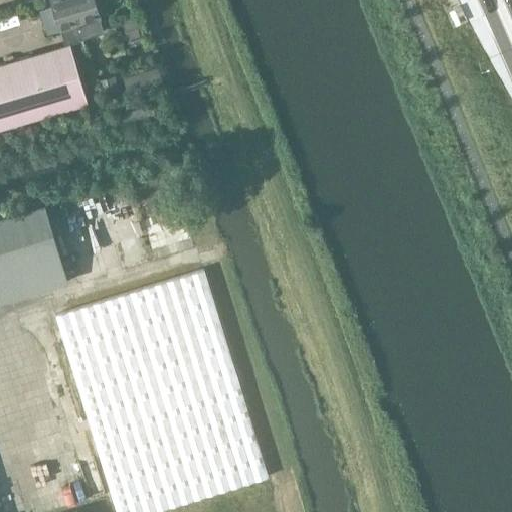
[(66,46),(69,46),(105,35),(100,19),(94,0),(52,0),(63,34),(66,46)]
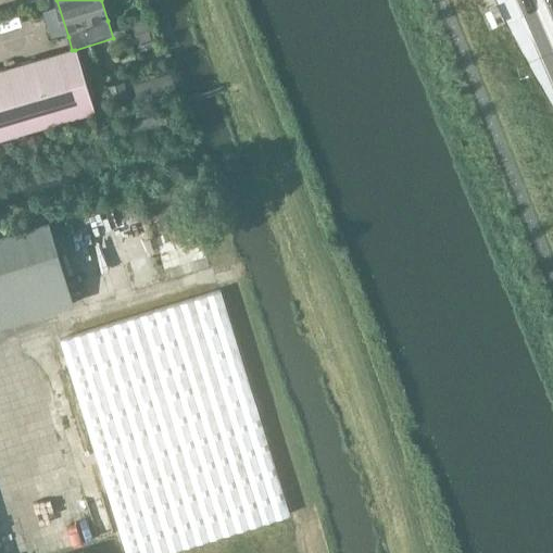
[(75,50),(72,50),(0,73),(0,141),(95,113),(75,50)]
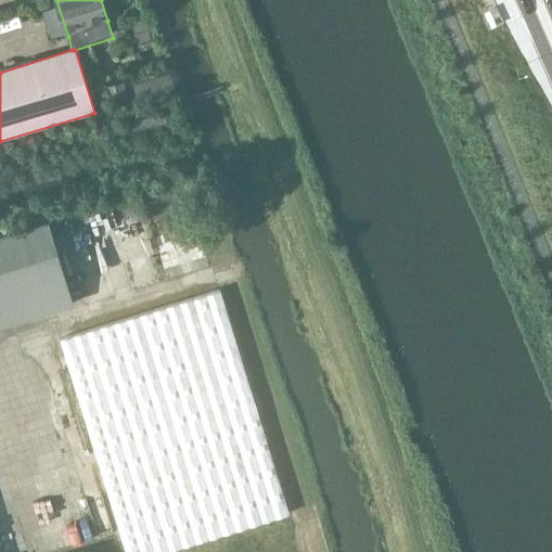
[(174,73),(136,84),(142,104),(180,93),(174,73)]
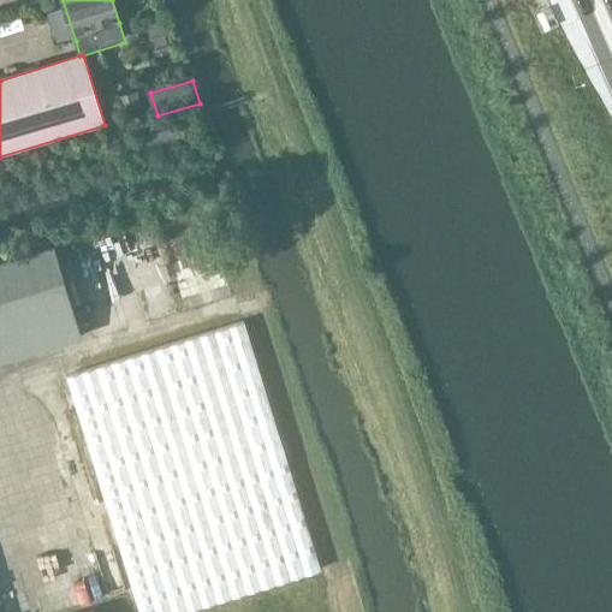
[(140,95),(120,100),(126,120),(146,114),(140,95)]
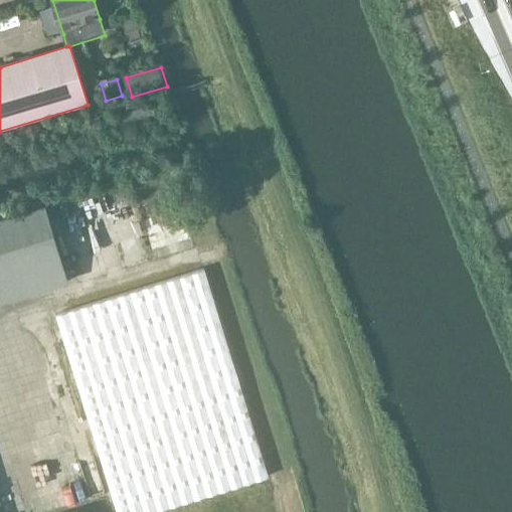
[(0,220),(0,307),(70,285),(47,206),(0,220)]
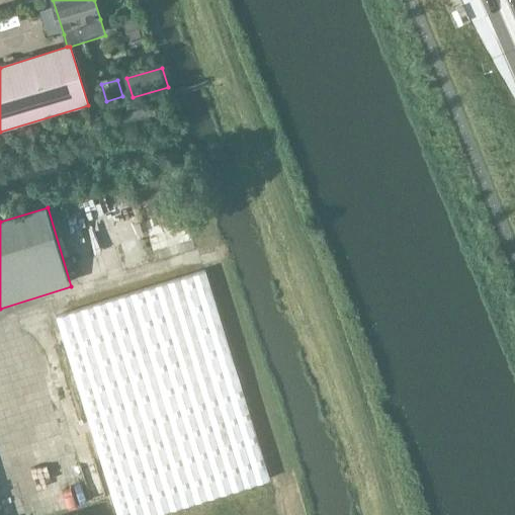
[(165,514),(268,483),(206,272),(59,319),(117,514),(165,514)]
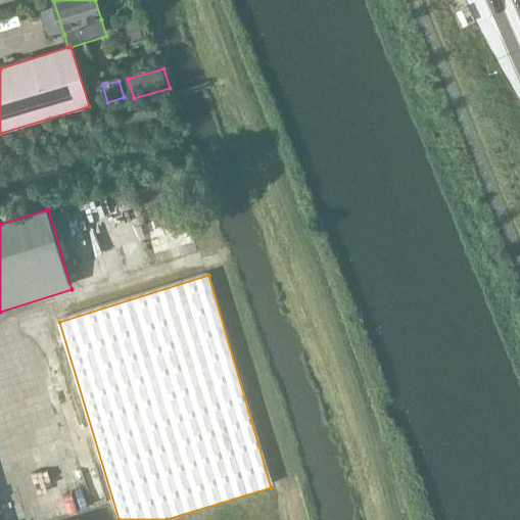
All buildings are outlined.
